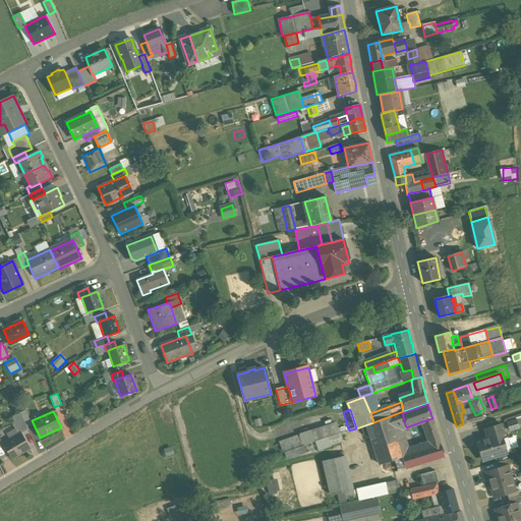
[(20,412),(11,416),(13,420),(11,421),(18,433),(20,432),(27,428),(20,412)]
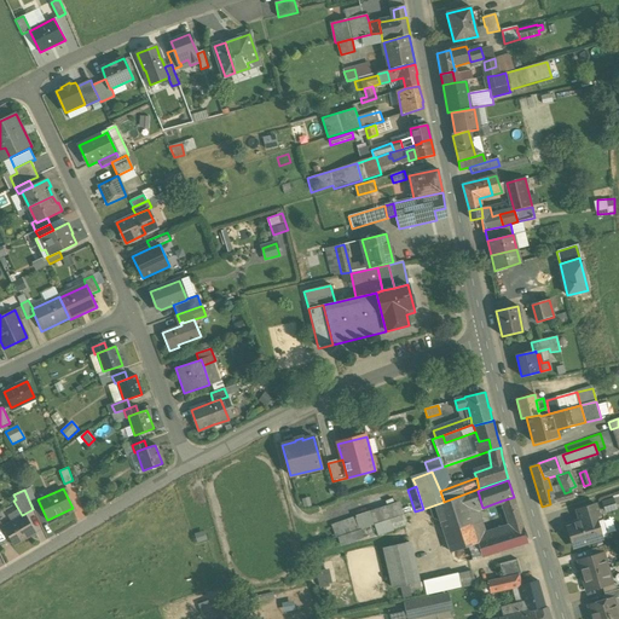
[(478,491),(462,496),(462,497),(463,497),(468,513),(482,508),(478,491)]
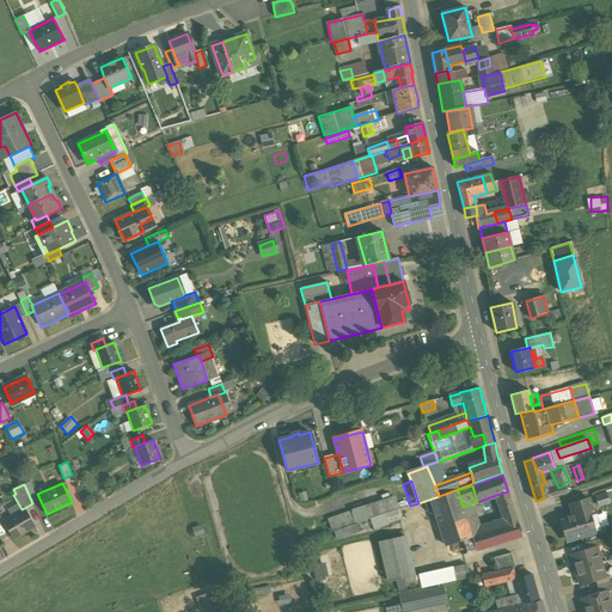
[(558,488),(543,493),(544,499),(567,493),(564,485),(558,488)]
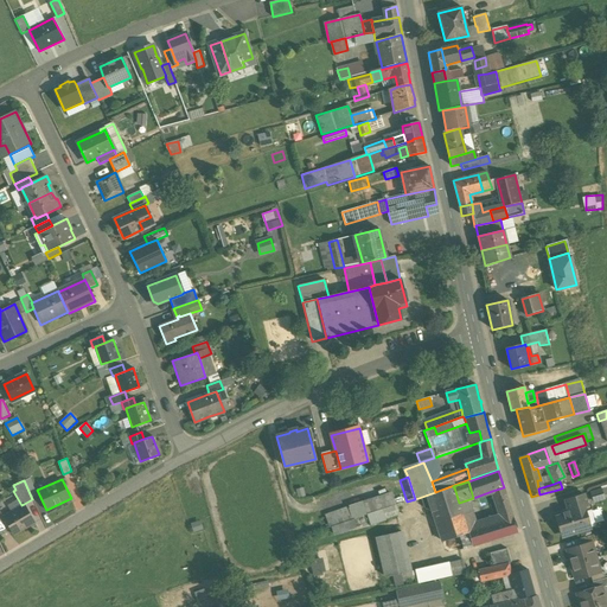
[(453,487),(427,496),(442,542),(468,534),(467,530),(468,530),(467,526),(459,503),(454,487),(453,487)]
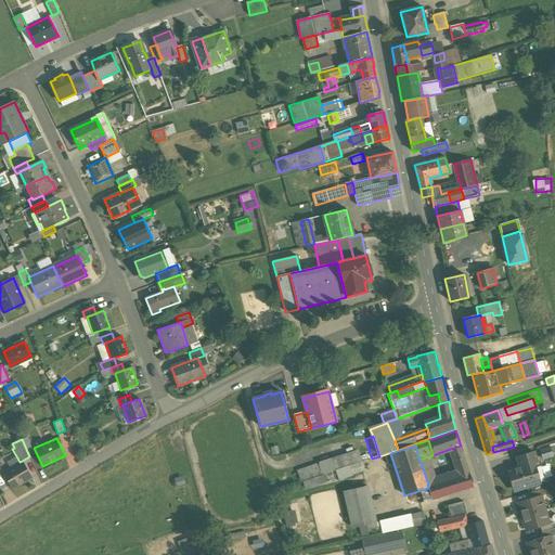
[(457,472),(427,481),(428,485),(427,485),(428,488),(430,494),(431,500),(448,494),(474,486),(461,446),(450,449),(457,472)]
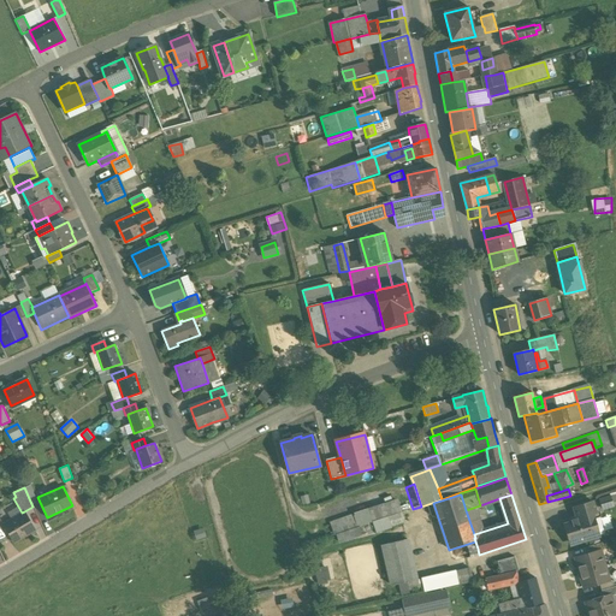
[(600,498),(604,510),(615,507),(611,495),(600,498)]
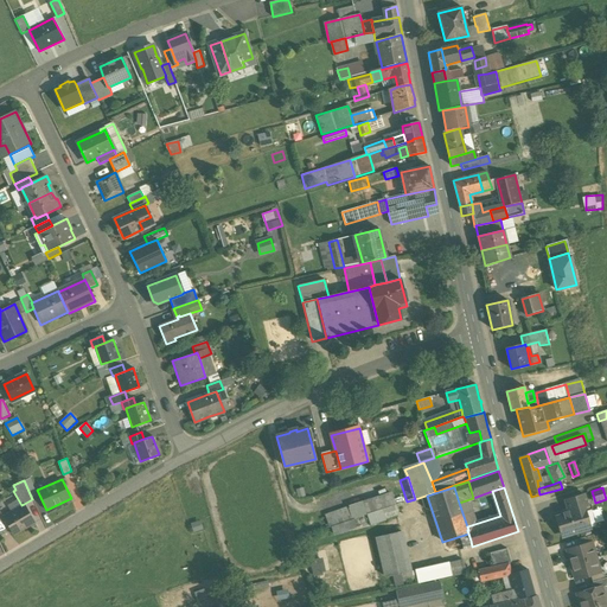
[(585,496),(569,500),(573,511),(581,509),(588,506),(585,496)]
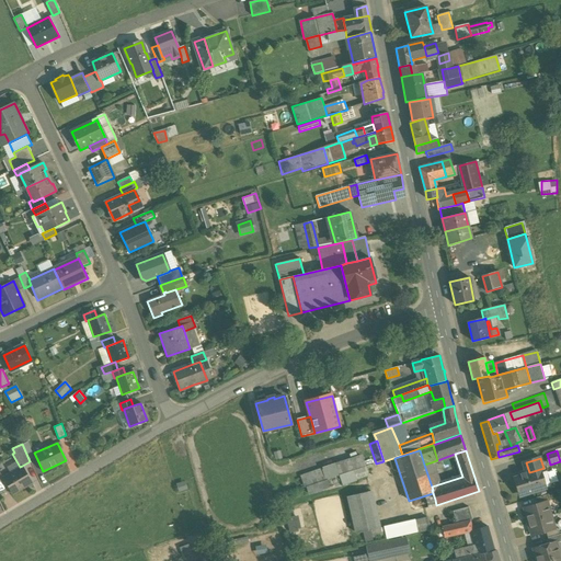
[(353,459),(341,464),(343,470),(355,467),(353,459)]
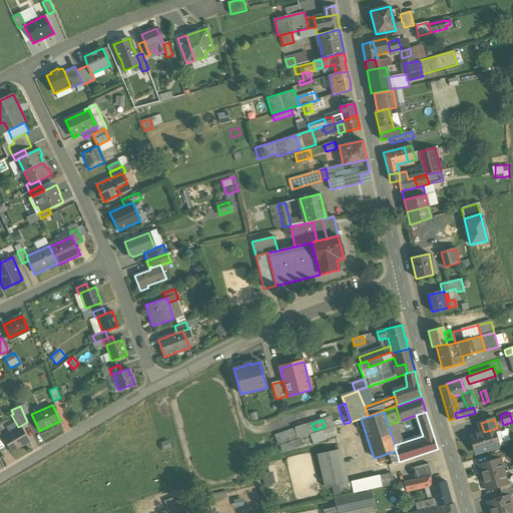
[(20,426),(18,427),(3,436),(12,451),(29,441),(20,426)]
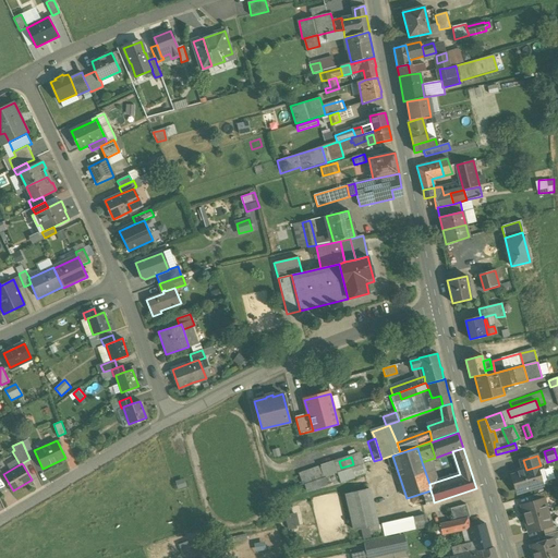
[(526,470),(511,474),(517,494),(540,486),(534,468),(526,470)]
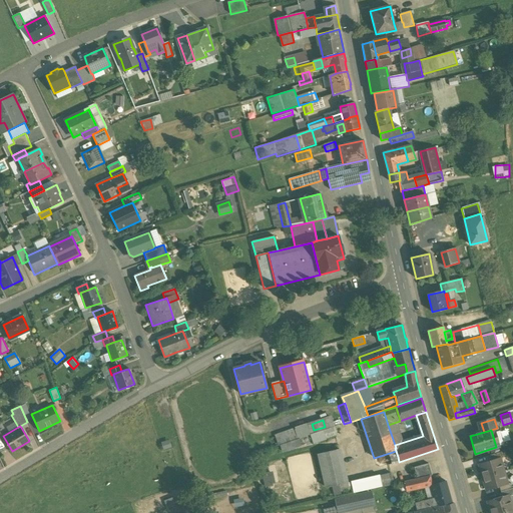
[(170,440),(160,442),(163,451),(172,448),(170,440)]
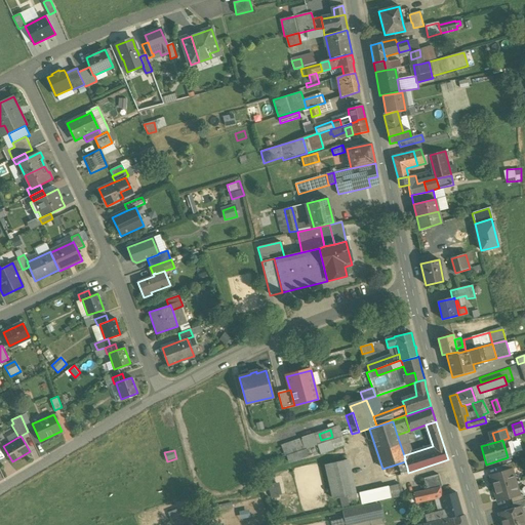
[(348,460),(326,465),(334,499),(346,497),(356,495),(348,460)]
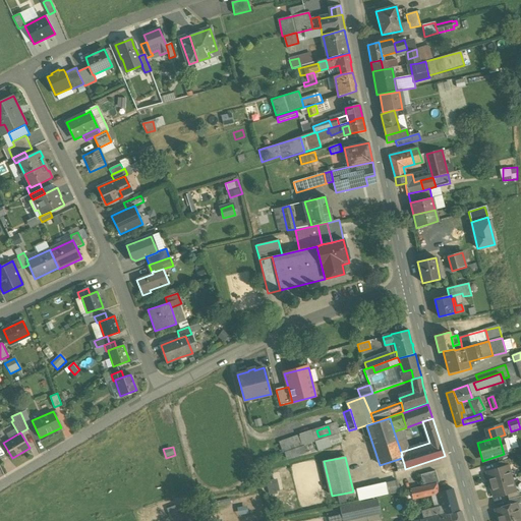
[(509,459),(498,462),(500,469),(508,466),(511,465),(509,459)]
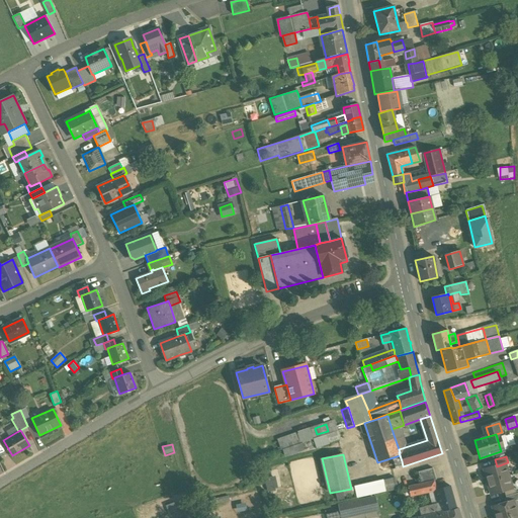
[(497,466),(484,469),(487,482),(508,476),(505,463),(497,466)]
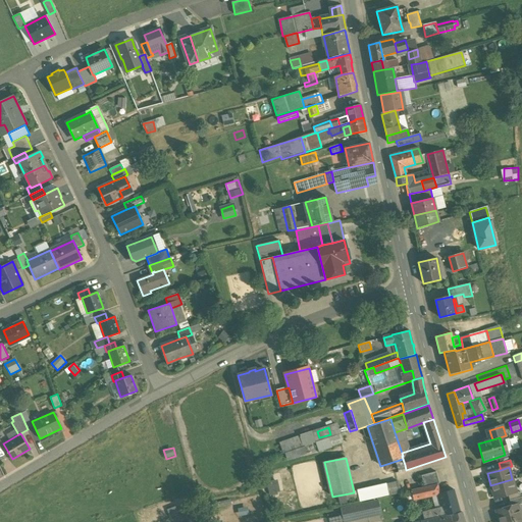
[(436,472),(421,476),(425,487),(439,483),(436,472)]
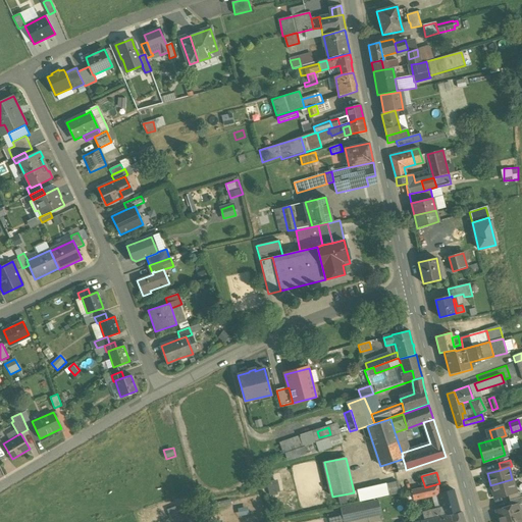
[(512,479),(490,485),(494,499),(508,496),(516,492),(512,479)]
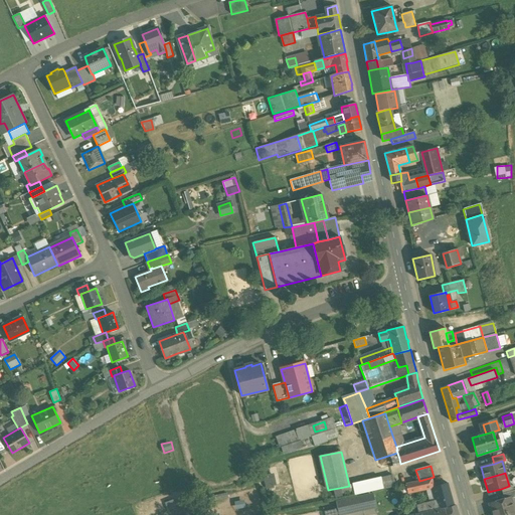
[(382,478),(352,485),(354,490),(355,495),(392,487),(392,488),(395,487),(393,476),(382,478)]
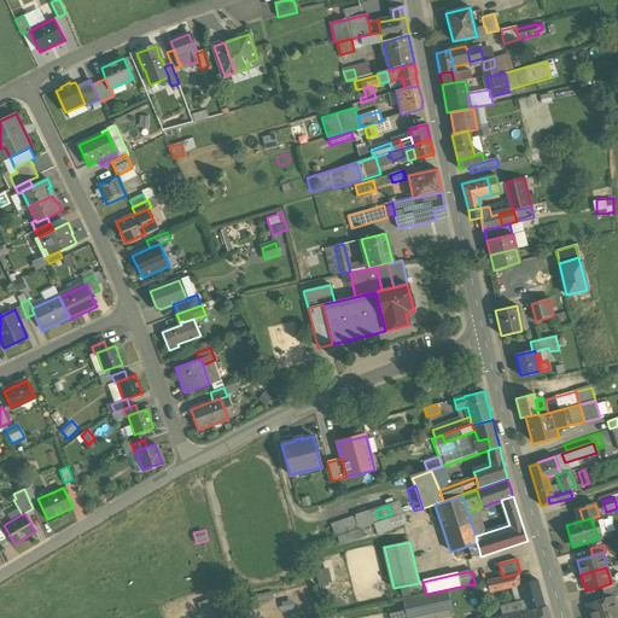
[(343,573),(324,577),(327,592),(347,588),(343,573)]
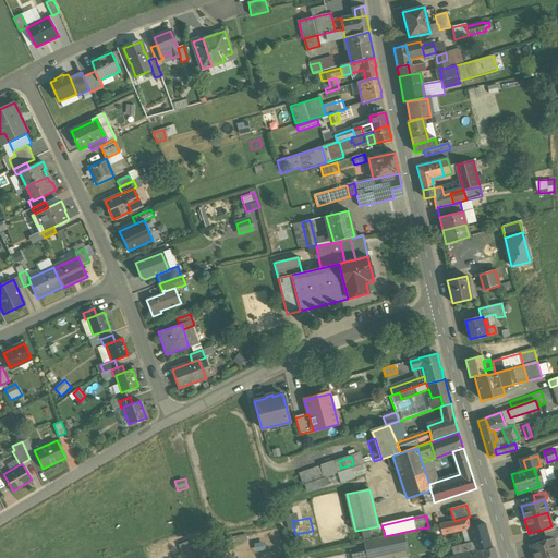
[(468,519),(439,525),(441,534),(469,529),(468,519)]
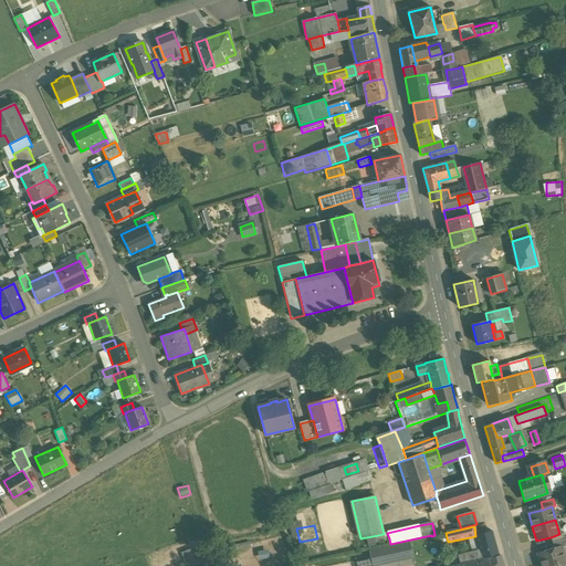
[(475,536),(480,551),(482,559),(498,554),(492,532),(475,536)]
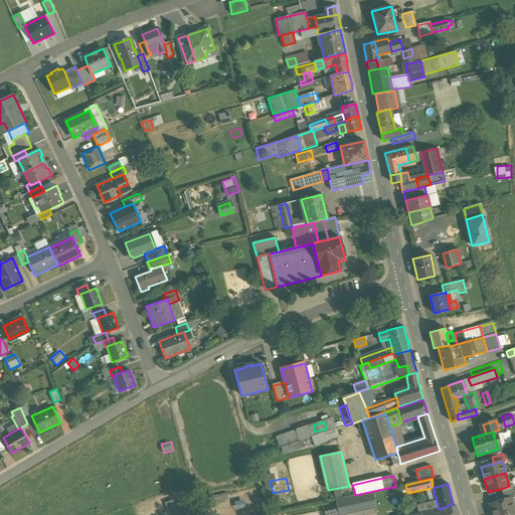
[(349,486),(339,488),(341,493),(354,490),(352,485),(349,486)]
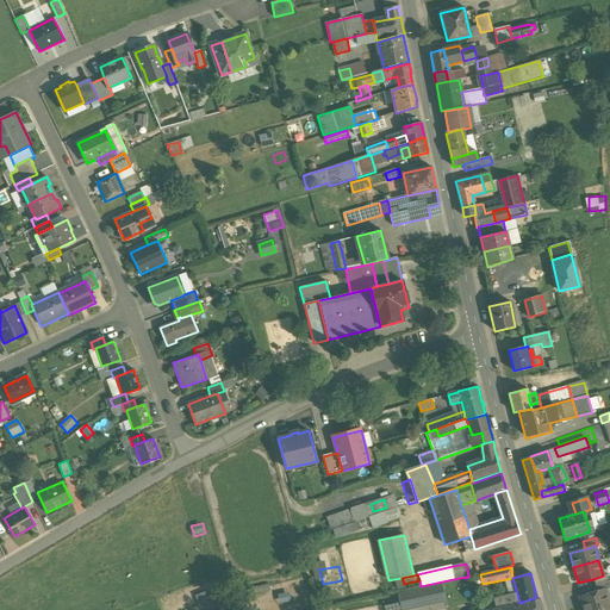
[(603,576),(593,579),(595,585),(596,585),(609,582),(607,574),(603,576)]
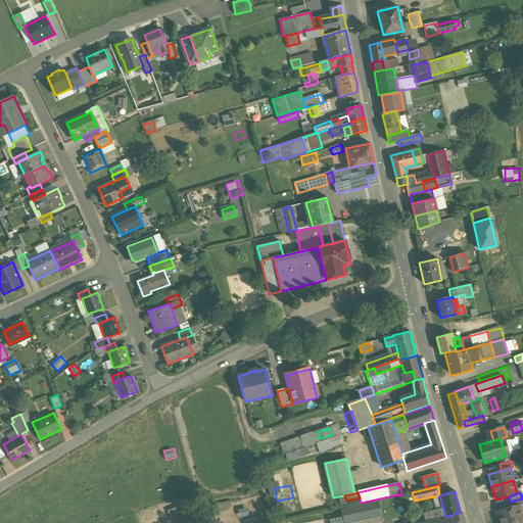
[(522,498),(511,502),(512,508),(518,506),(522,504),(522,501),(522,498)]
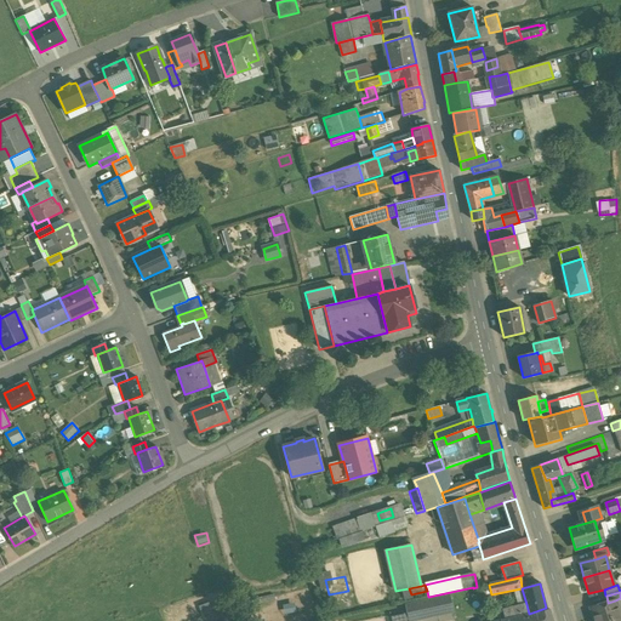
[(450,597),(406,607),(409,620),(415,620),(454,613),(450,597)]
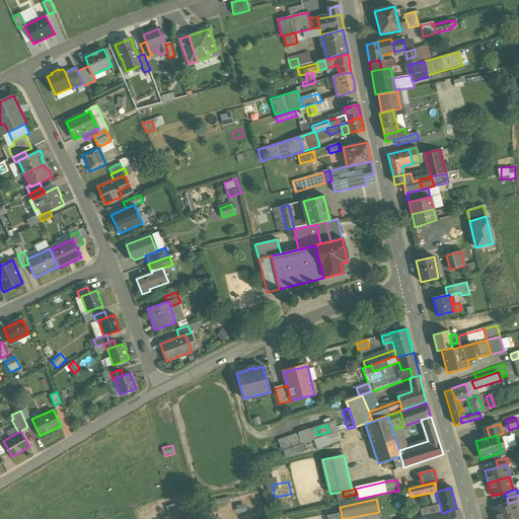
[(508,504),(493,508),(496,518),(501,518),(518,514),(514,502),(508,504)]
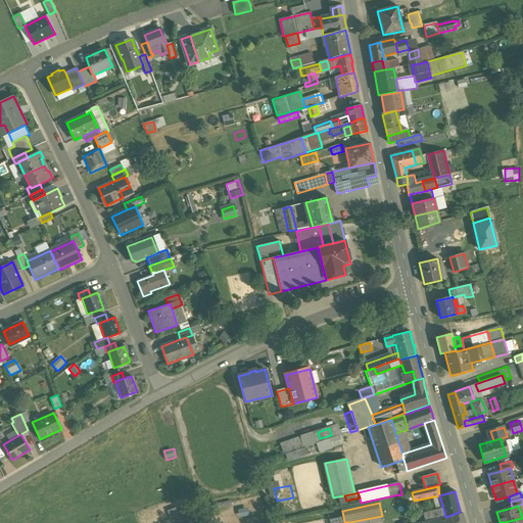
[(178,508),(169,510),(171,517),(180,515),(178,508)]
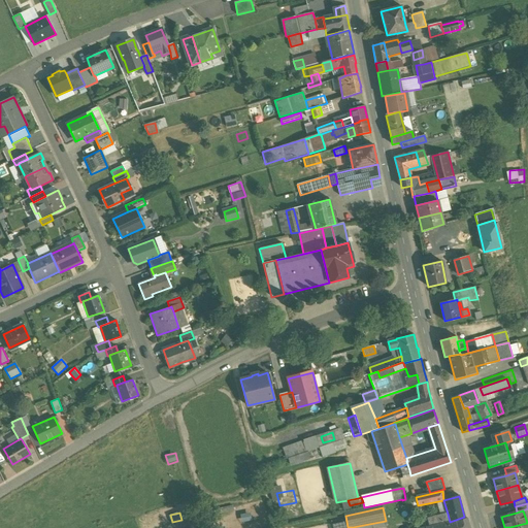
[(448,514),(427,520),(429,527),(435,526),(436,525),(450,522),(448,514)]
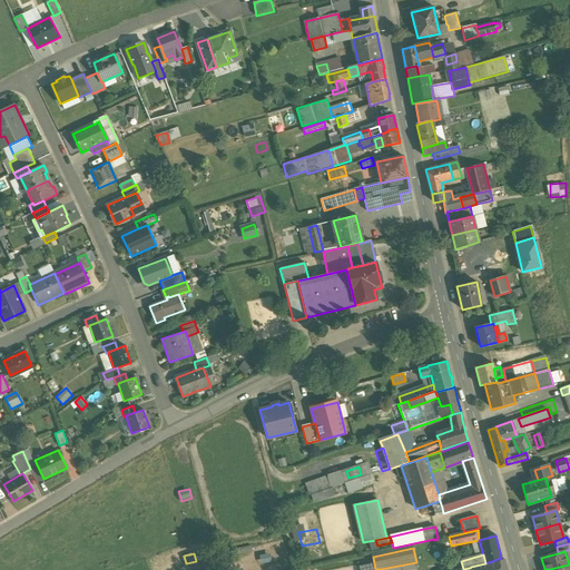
[(507,569),(503,559),(493,563),(471,569),(470,569),(507,569)]
